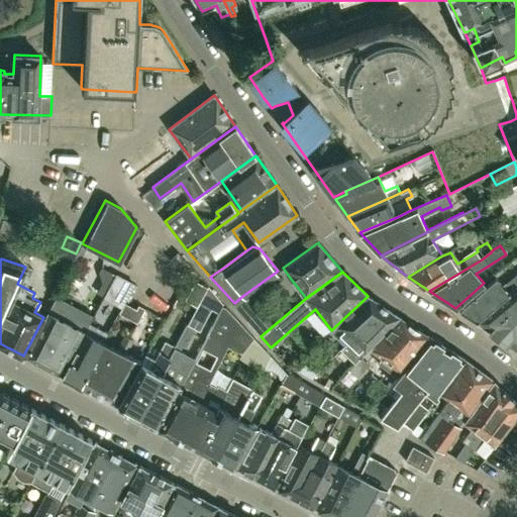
[(496,278),(458,310),(477,321),(516,287),(516,274),(503,286),(496,278)]
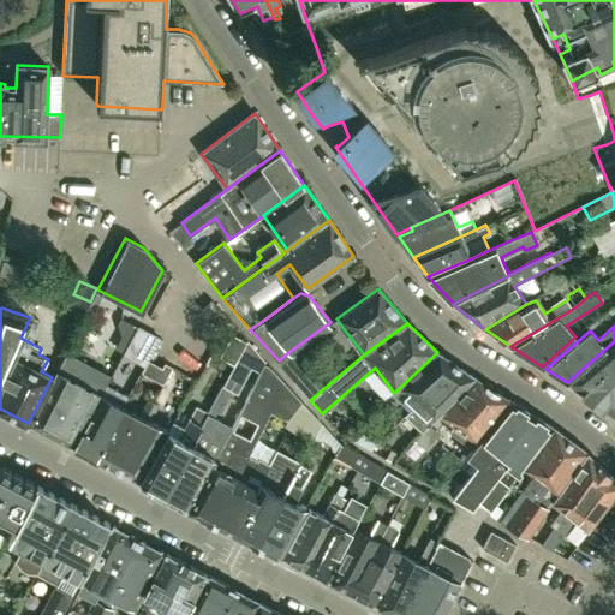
[(145,363),(159,339),(137,327),(124,352),(145,363)]
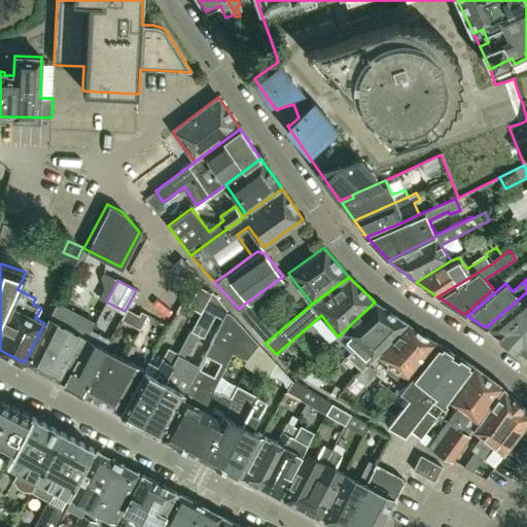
[(526,292),(486,327),(500,338),(526,356),(526,292)]
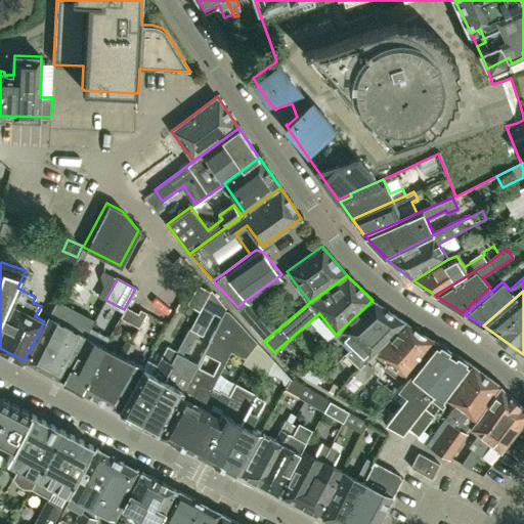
[(346,354),(348,355),(357,345),(389,311),(374,301),(373,300),(336,335),(350,350),(346,354)]
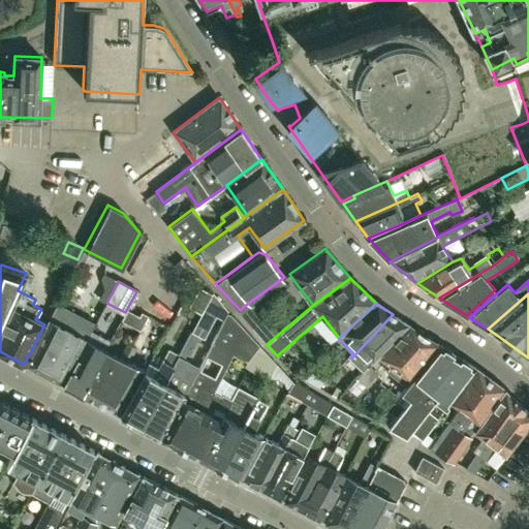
[(91,331),(96,323),(58,304),(50,320),(26,365),(63,384),(87,340),(91,331)]
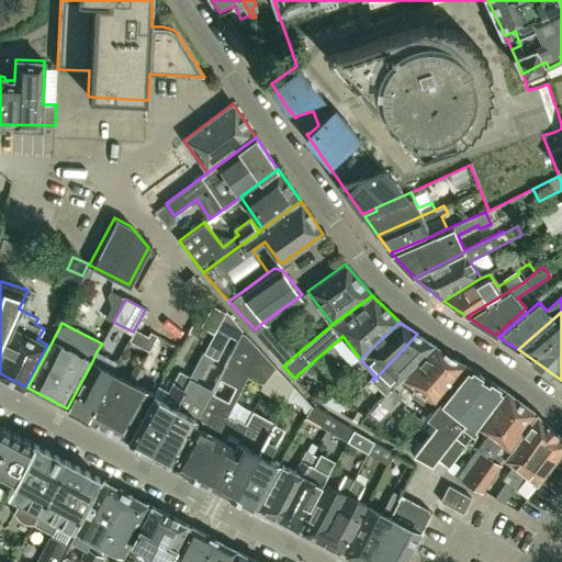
[(262,323),(255,329),(253,330),(269,349),(279,341),(262,323)]
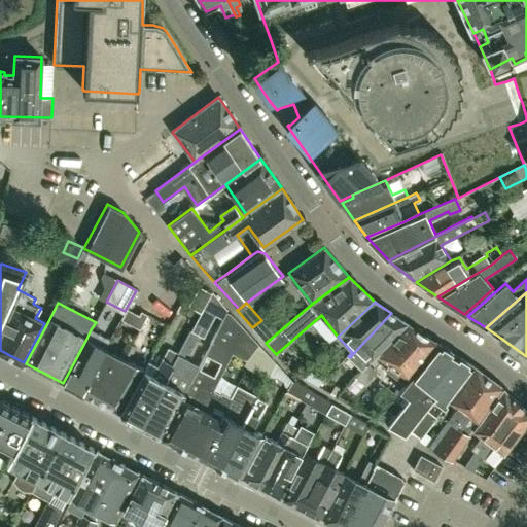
[(135,326),(140,316),(129,310),(123,320),(135,326)]
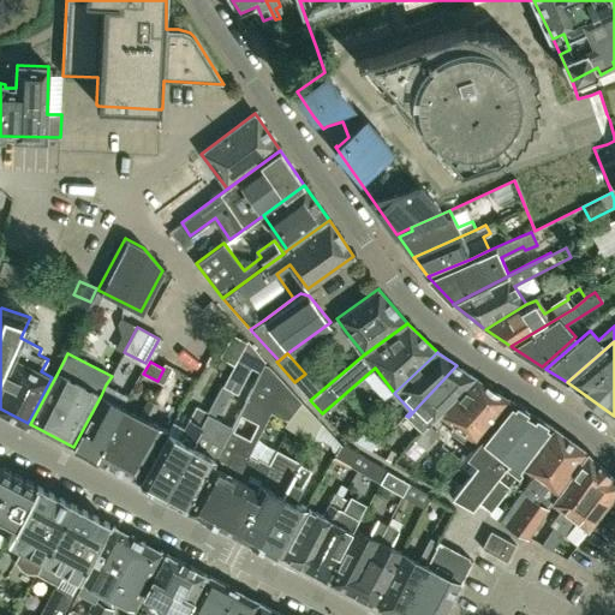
[(260,371),(238,416),(261,428),(269,411),(285,383),(269,366),(263,364),(260,371)]
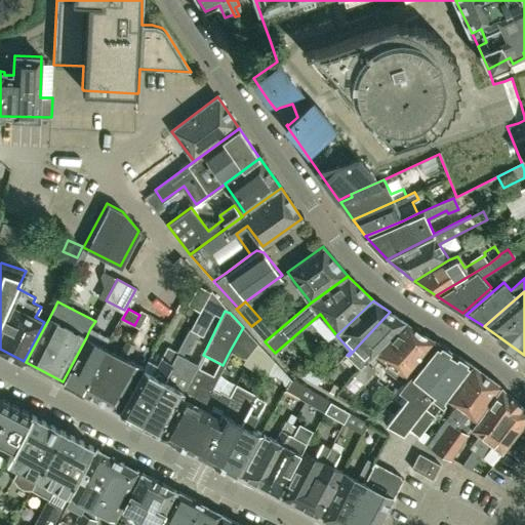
[(349,356),(361,369),(362,369),(367,364),(375,355),(405,322),(390,312),(358,346),(349,356)]
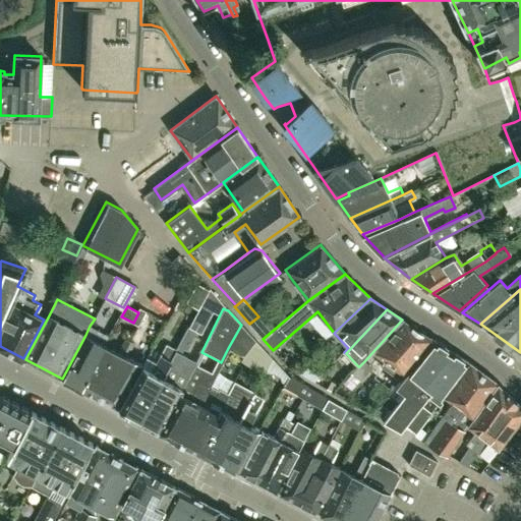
[(401,383),(433,340),(402,320),(372,352),(384,360),(380,365),(401,383)]
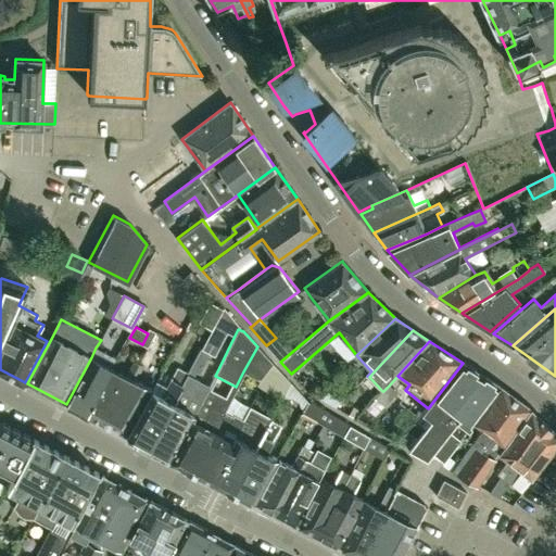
[(273,364),(257,346),(243,371),(245,373),(260,381),(273,364)]
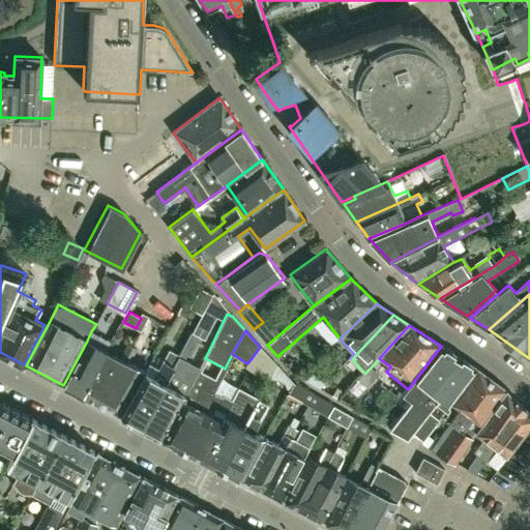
[(91,331),(87,341),(63,385),(82,395),(106,351),(110,342),(91,331)]
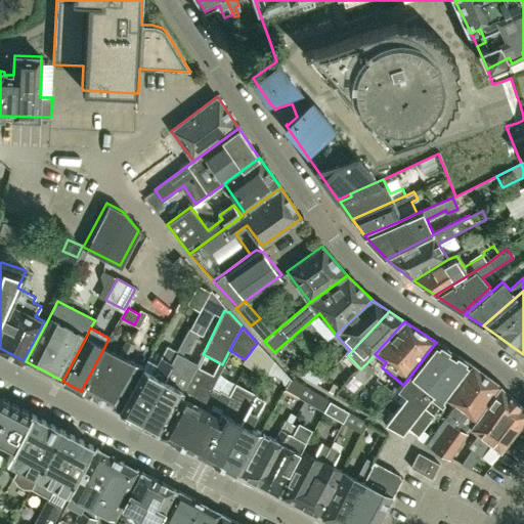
[(119,411),(140,423),(178,351),(189,329),(177,351),(167,346),(158,364),(146,358),(119,411)]
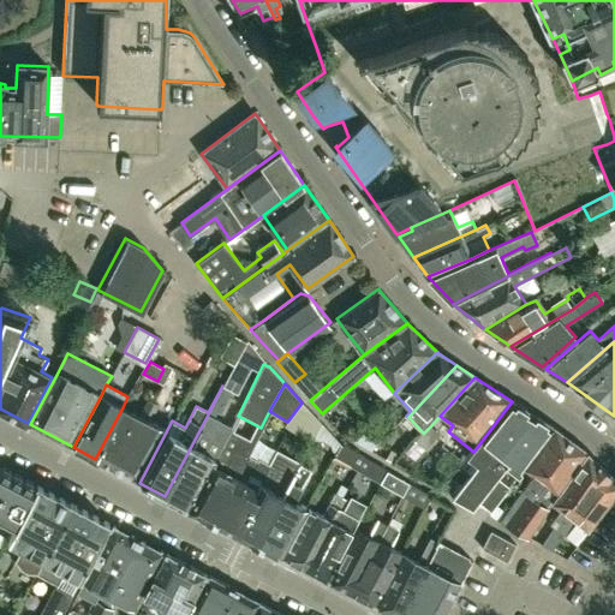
[(189,508),(213,464),(221,447),(230,431),(232,428),(213,417),(216,410),(220,412),(232,390),(222,386),(209,412),(165,496),(189,508)]
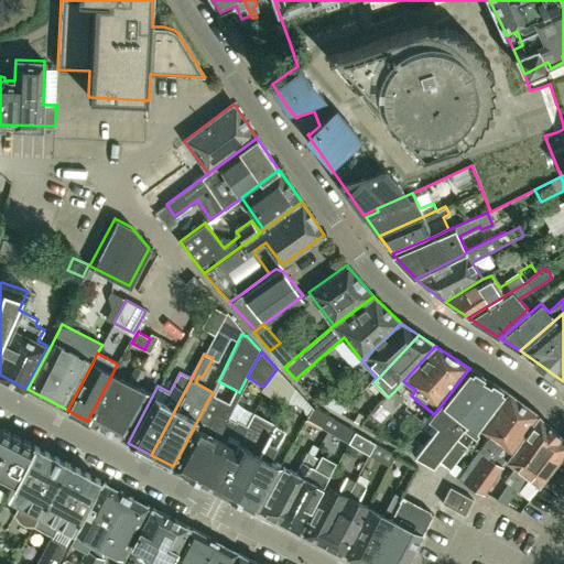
[(87,421),(107,431),(140,369),(136,366),(127,381),(112,373),(87,421)]
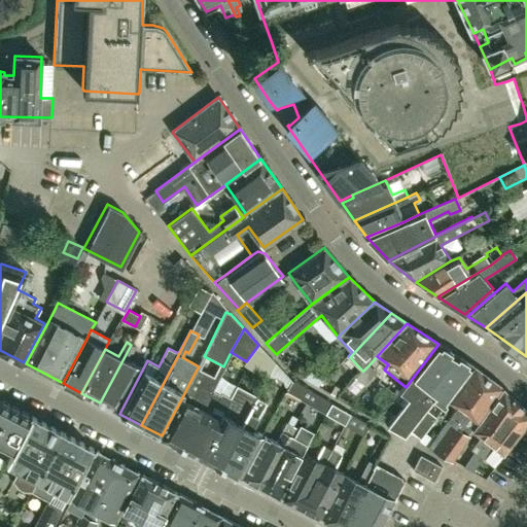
[(438,344),(406,387),(402,391),(412,397),(414,394),(421,398),(428,389),(429,390),(456,355),(438,344)]
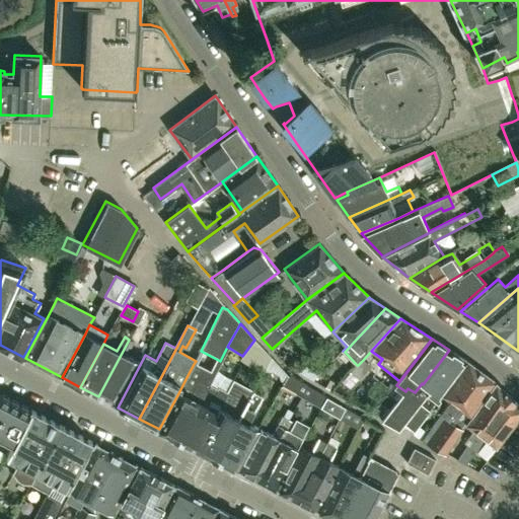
[(129,340),(98,396),(116,406),(139,363),(126,356),(133,342),(129,340)]
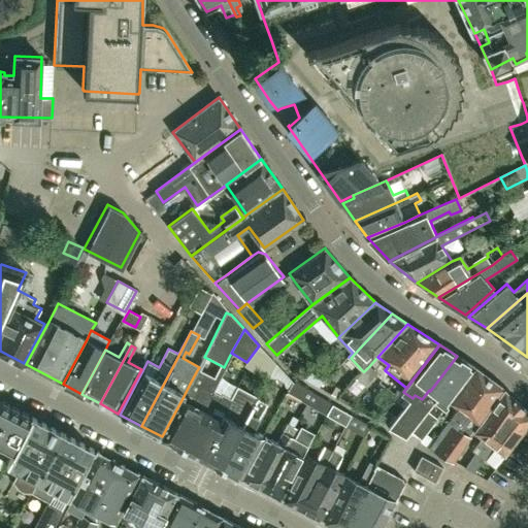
[(451,401),(474,367),(457,356),(430,391),(429,390),(422,399),(415,395),(413,398),(403,392),(402,393),(410,398),(389,427),(406,436),(407,435),(405,434),(408,430),(421,439),(438,418),(427,408),(434,399),(446,408),(451,401)]
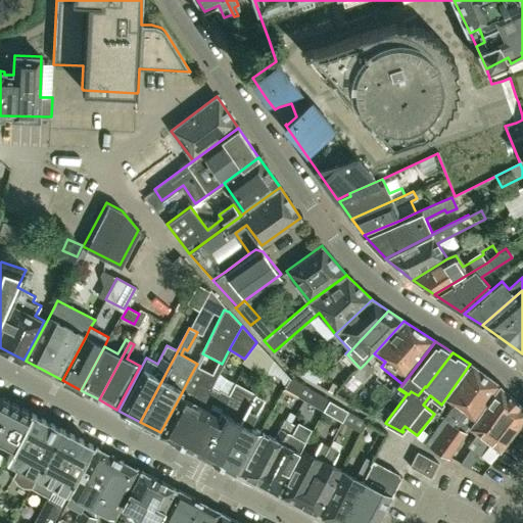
[(324,374),(308,360),(296,372),(316,383),(324,374)]
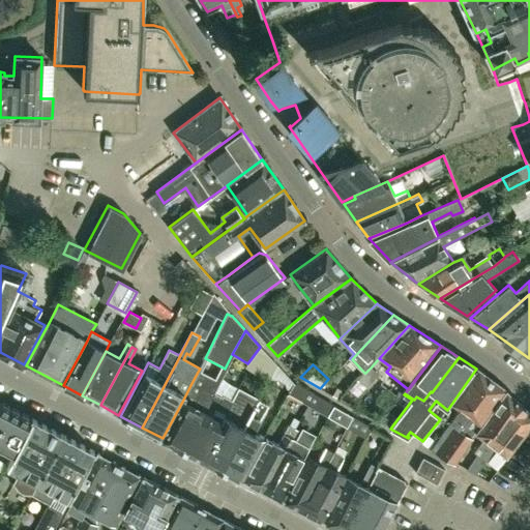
[(365,373),(364,373),(357,380),(365,388),(378,374),(371,367),(365,373)]
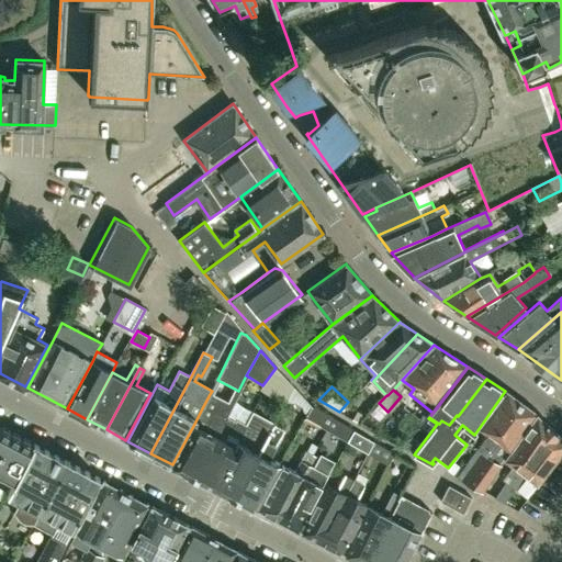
[(486,433),(456,476),(465,482),(520,402),(505,391),(480,427),(486,433)]
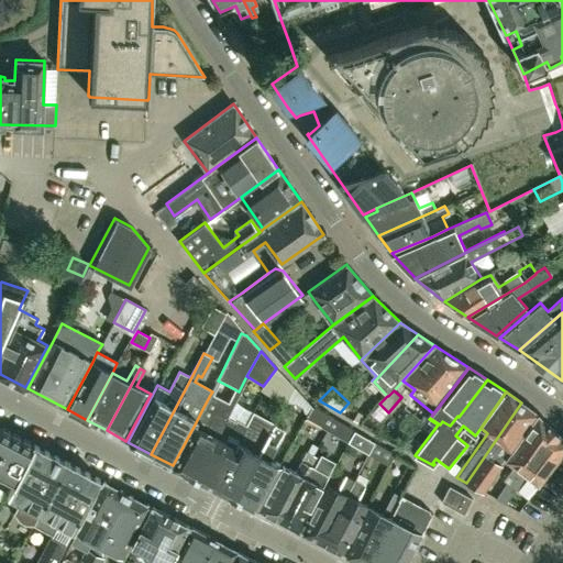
[(231,406),(210,395),(202,409),(195,424),(195,426),(174,466),(194,476),(224,417),(231,406)]
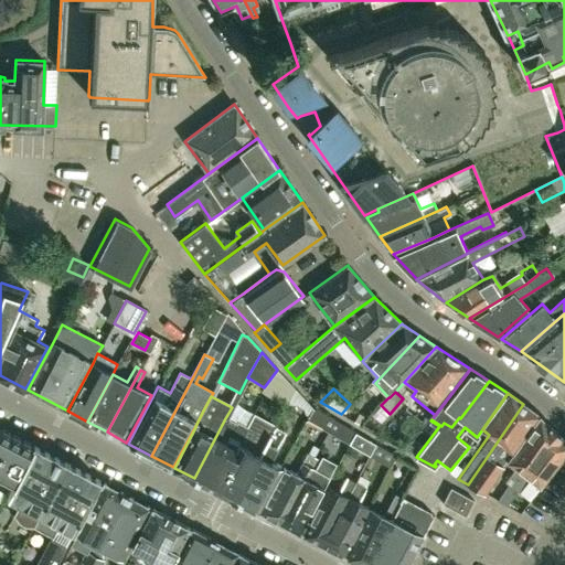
[(514,452),(539,415),(523,404),(468,484),(484,493),(508,461),(514,452)]
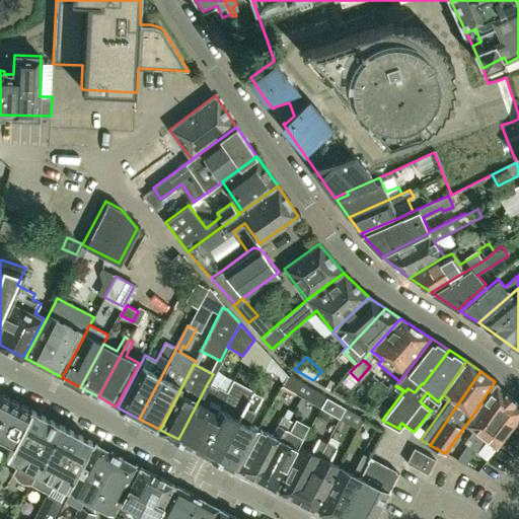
[(472,448),(510,395),(495,381),(472,416),(466,424),(473,429),(463,443),(467,445),(457,459),(463,463),(472,448)]
